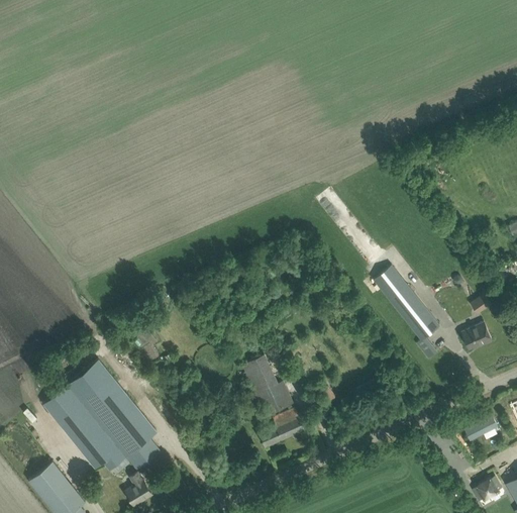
[(516,224),(508,227),(512,238),(516,235),(516,224)]
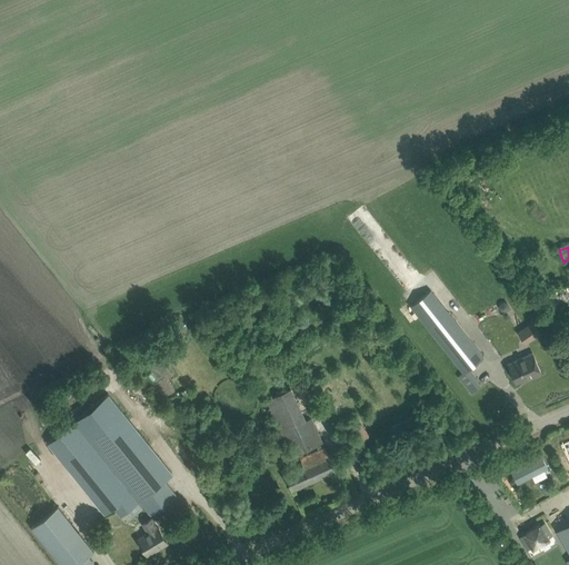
[(409,310),(457,368),(462,376),(458,380),(471,396),(480,388),(468,373),(483,360),(429,295),(409,310)]
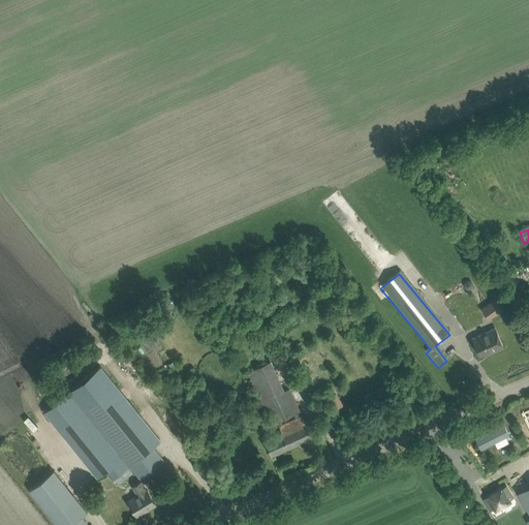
[(465,285),(464,289),(466,292),(469,294),(472,291),(473,288),(471,285),(468,284),(465,285)]
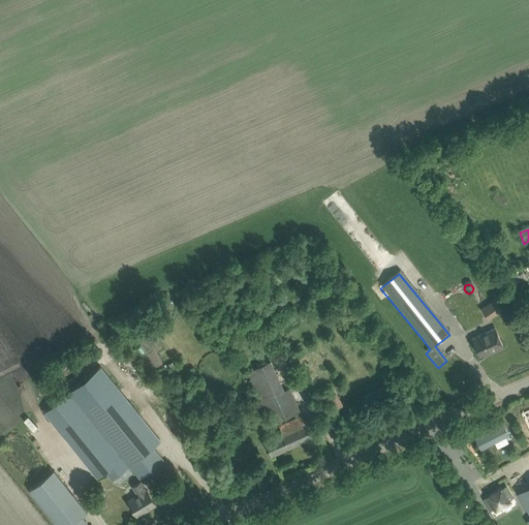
[(504,313),(492,295),(481,302),(486,308),(480,311),(489,323),(504,313)]
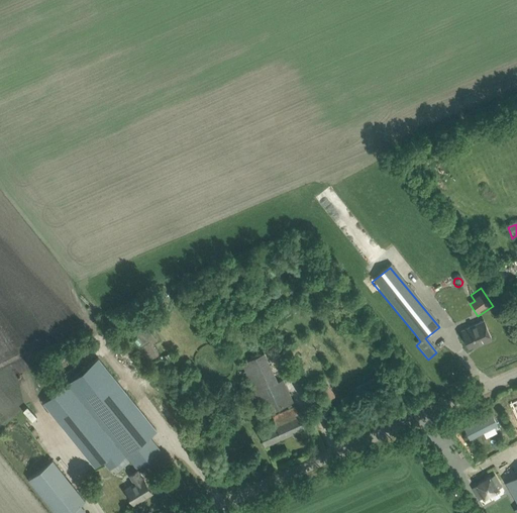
[(280,310),(273,316),(278,322),(285,316),(280,310)]
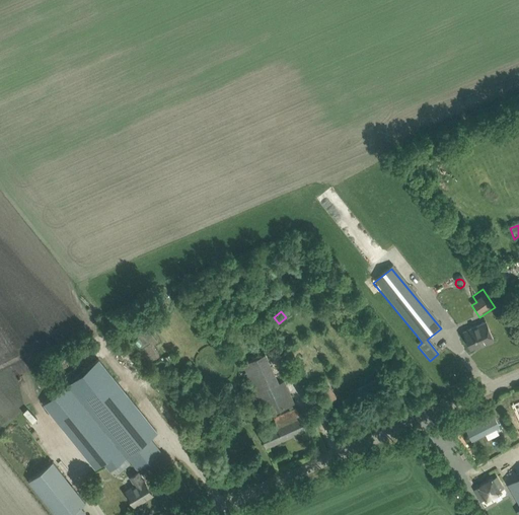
[(486,324),(463,335),(470,352),(480,347),(482,349),(494,344),(486,324)]
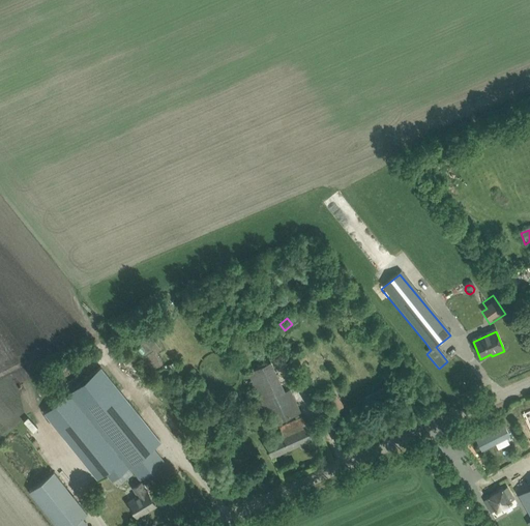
[(291,392),(286,395),(272,364),(248,375),(272,428),(300,415),(291,392)]
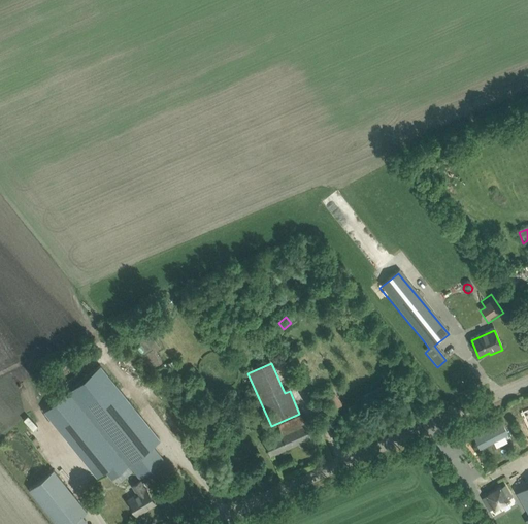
[(114,371),(124,382),(128,379),(119,367),(114,371)]
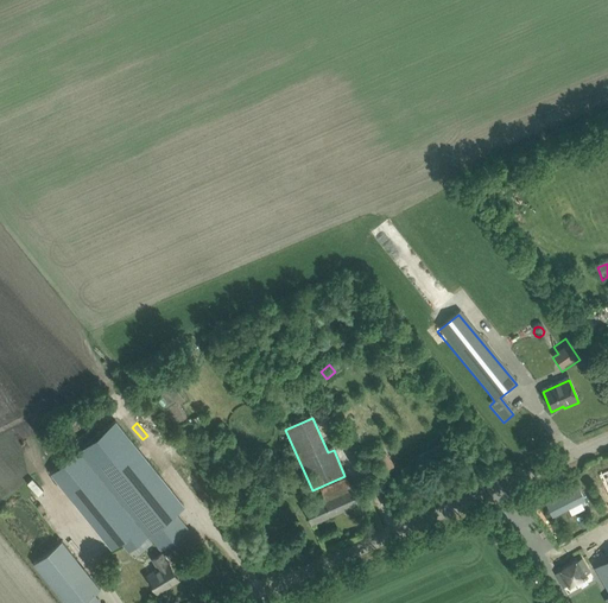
[(116,424),(51,476),(113,551),(122,544),(130,553),(164,526),(175,516),(185,508),(116,424)]
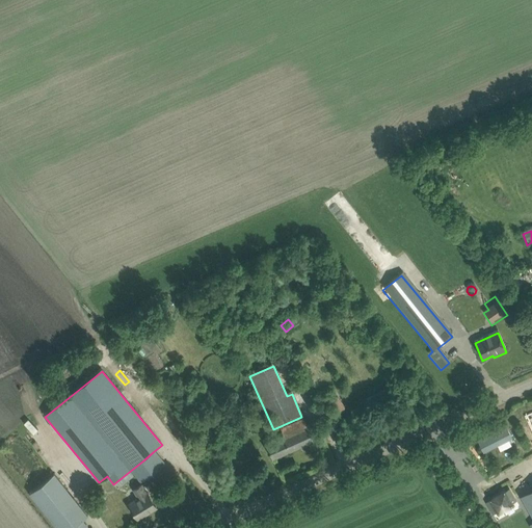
[(330,404),(338,415),(344,411),(336,400),(330,404)]
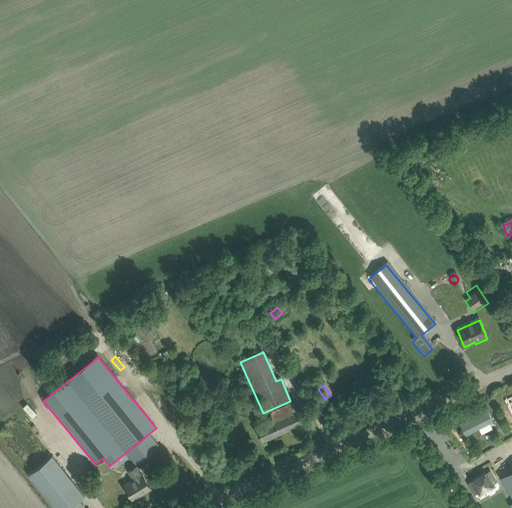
[(292,405),(270,415),(273,422),(256,430),(262,444),(302,427),(301,426),(309,423),(305,414),(303,409),(296,413),(292,405)]
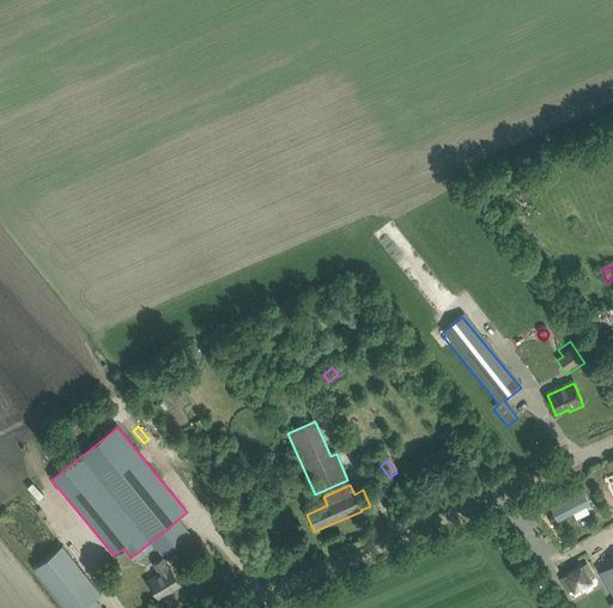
[(189,537),(176,521),(165,530),(171,537),(156,551),(163,559),(189,537)]
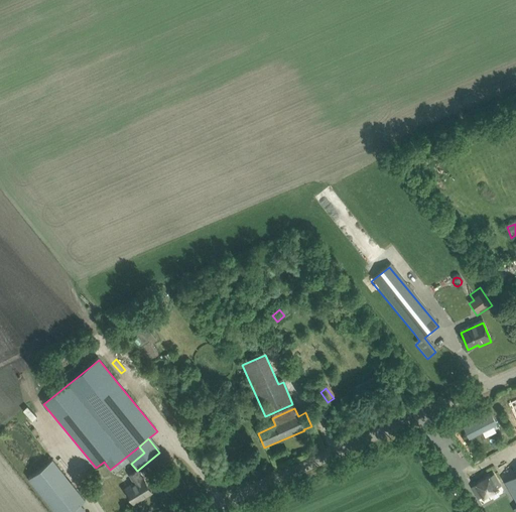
[(83,511),(80,507),(85,503),(52,462),(29,481),(53,511),(83,511)]
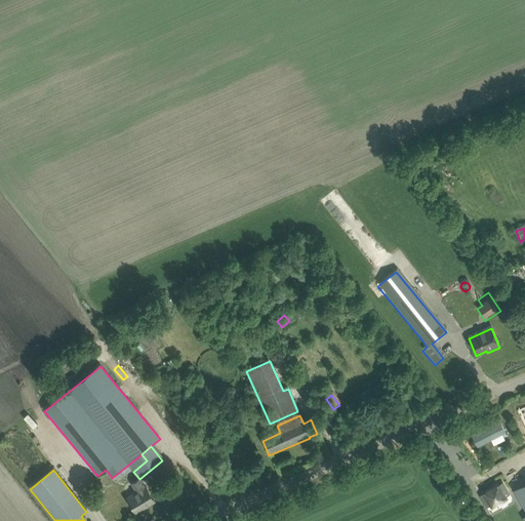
[(127,501),(131,506),(136,515),(155,504),(146,489),(145,489),(140,481),(132,486),(137,494),(127,501)]
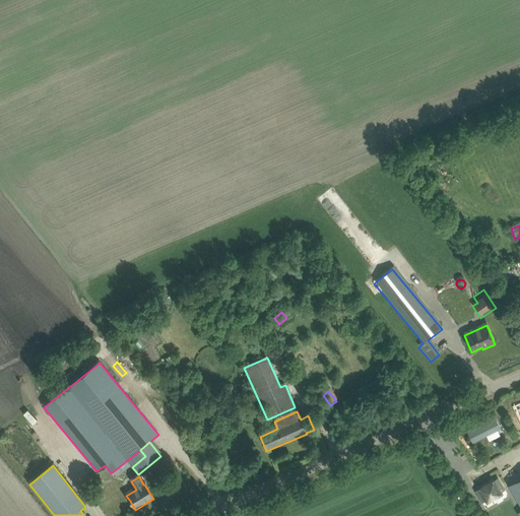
[(519,481),(511,488),(519,504),(519,481)]
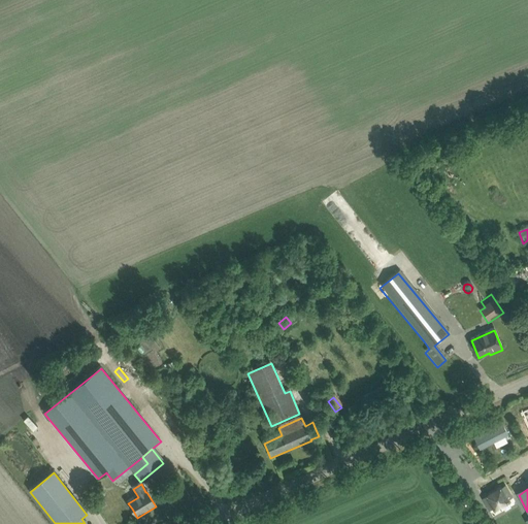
[(500,491),(483,501),(489,514),(513,500),(506,490),(501,493),(500,491)]
